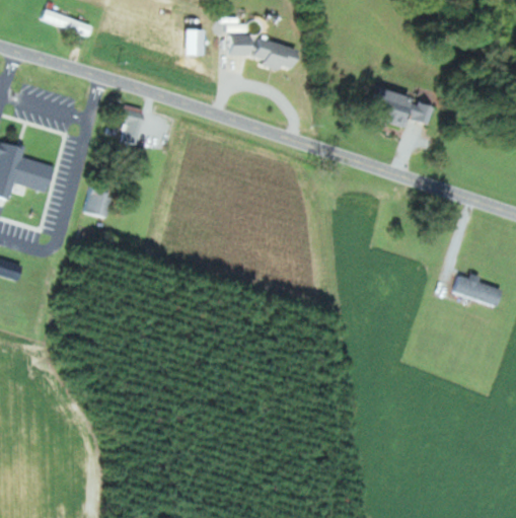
[(42,20),(91,37),(94,25),(45,10),(42,20)]
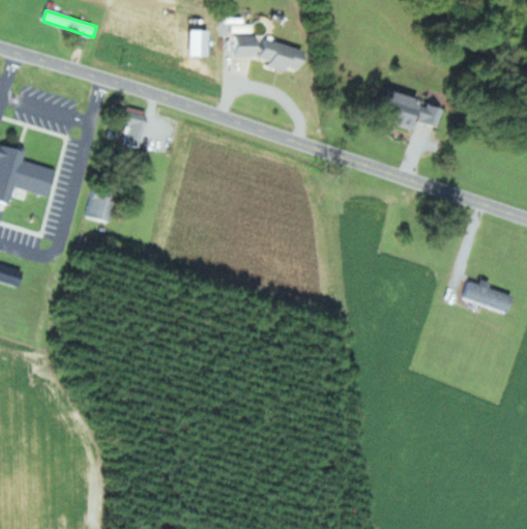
[(299,72),(303,50),(233,35),(229,54),(266,61),(265,66),(299,72)]
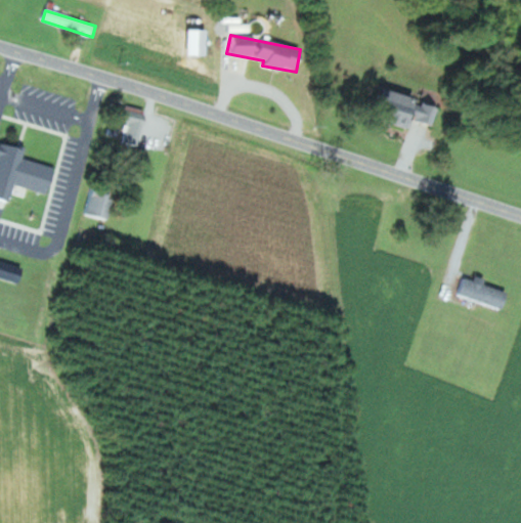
[(405,130),(408,122),(425,127),(430,107),(375,91),(366,119),(405,130)]
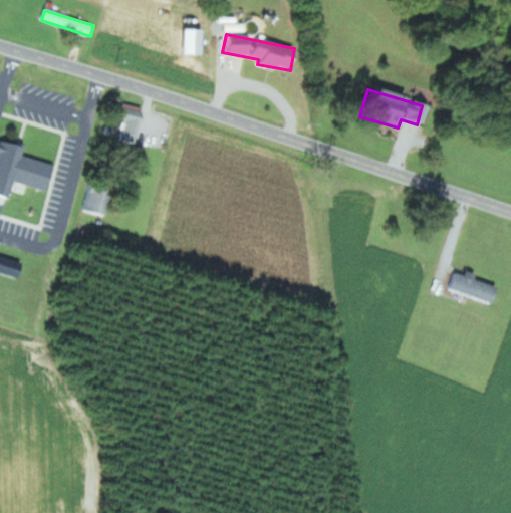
[(117,119),(126,122),(120,141),(134,145),(144,110),(122,104),(117,119)]
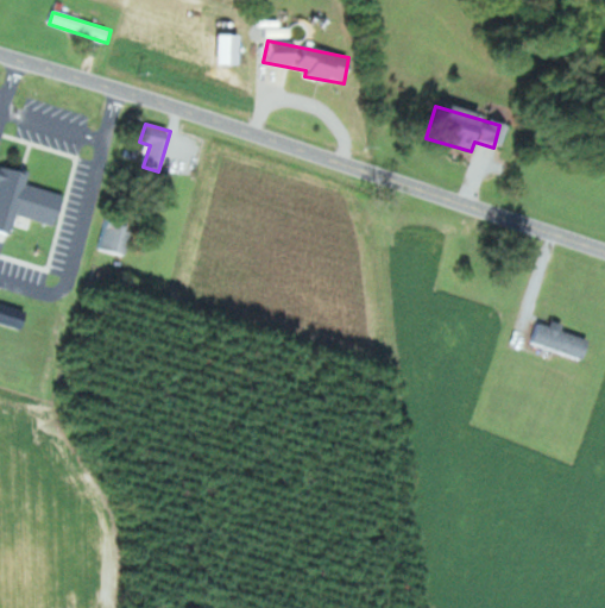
[(0,234),(10,237),(14,217),(57,226),(63,195),(25,187),(27,174),(0,167),(0,234)]
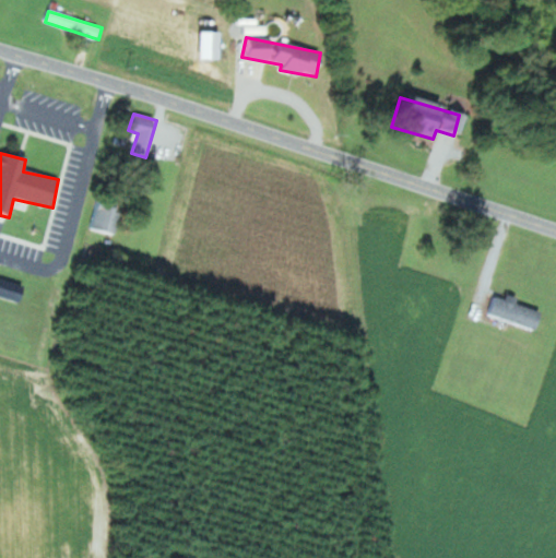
[(120,206),(97,201),(91,232),(114,236),(120,206)]
